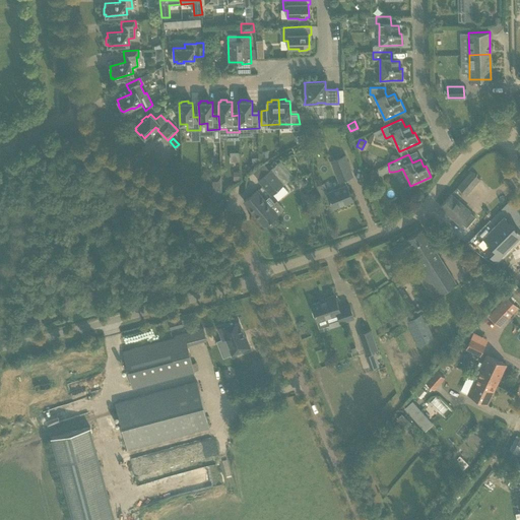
[(352,200),(348,190),(344,179),(352,176),(344,155),(331,161),(339,181),(341,187),(327,193),(333,207),(352,200)]
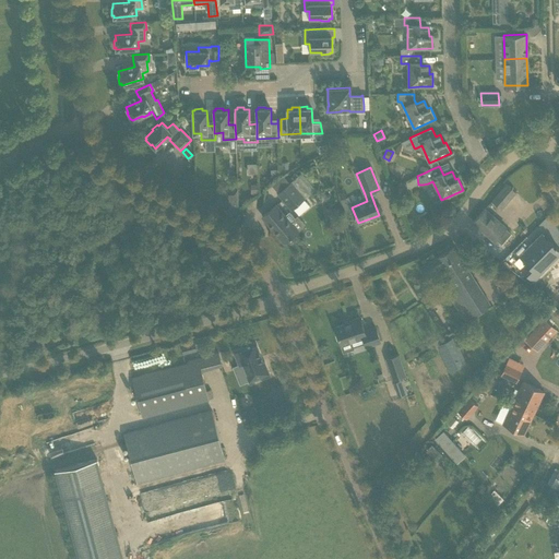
[(276,193),(290,211),(306,199),(290,181),(276,193)]
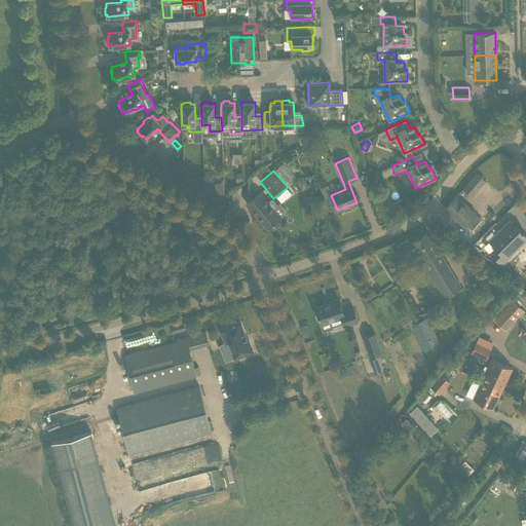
[(379,173),(371,177),(375,184),(382,181),(379,173)]
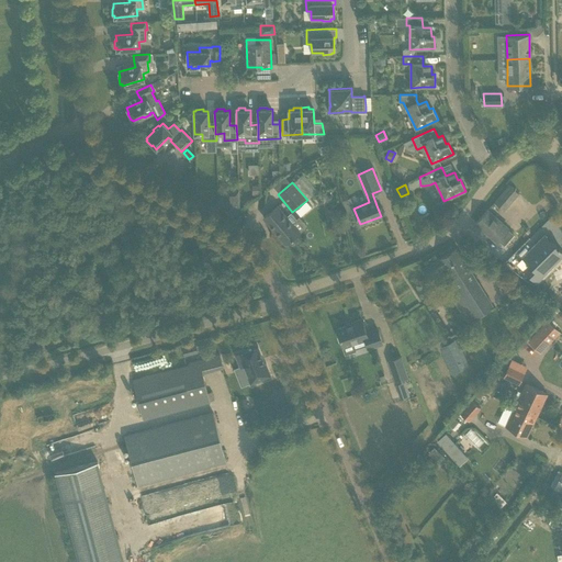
[(509,186),(495,202),(502,209),(507,202),(509,204),(518,193),(509,186)]
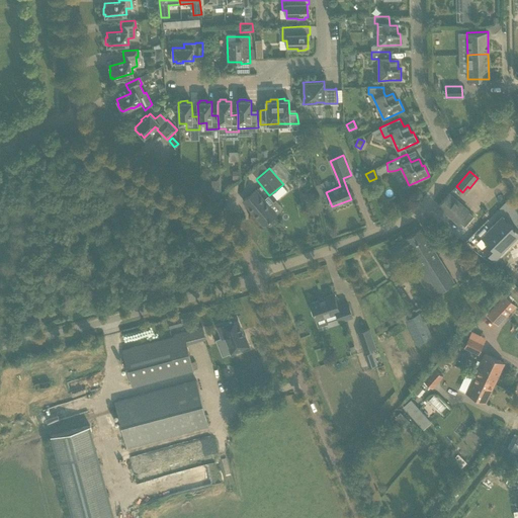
[(213,191),(221,191),(220,175),(208,176),(208,187),(213,191)]
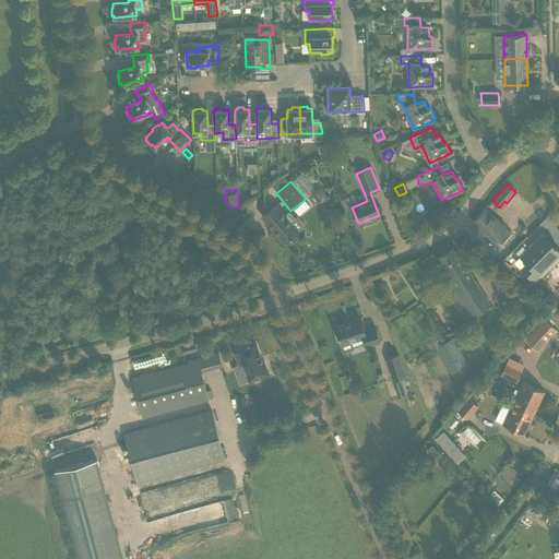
[(276,205),(271,210),(262,216),(284,242),(305,225),(297,216),(290,222),(276,205)]
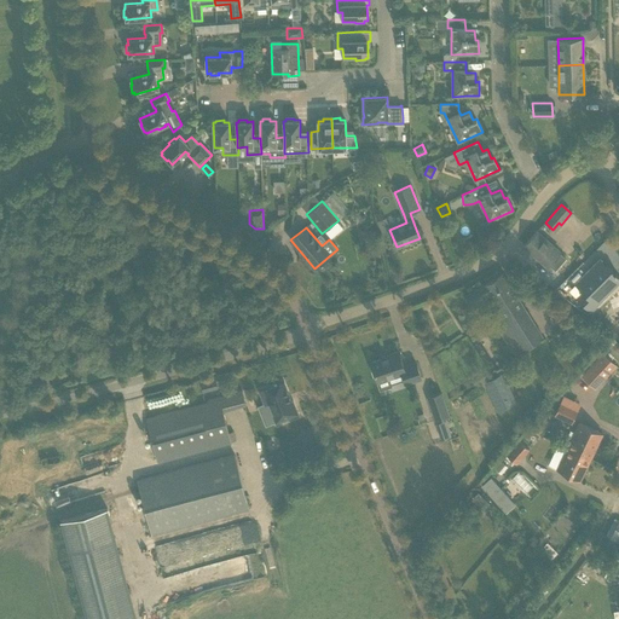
[(371,229),(362,231),(364,244),(374,242),(371,229)]
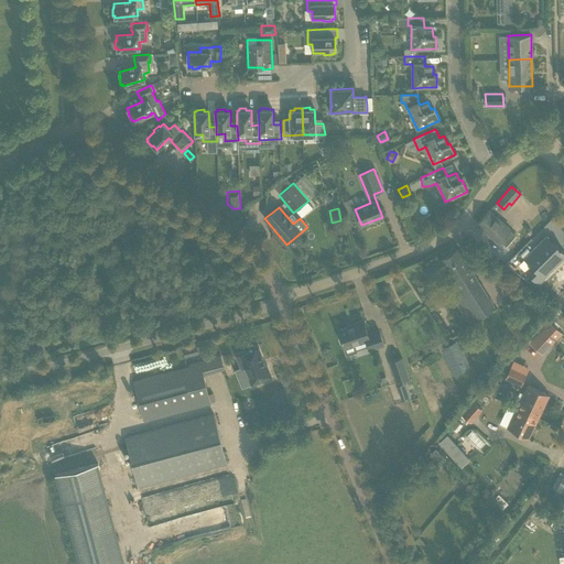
[(489,212),(477,224),(499,242),(500,241),(507,247),(516,236),(510,230),(510,229),(489,212)]
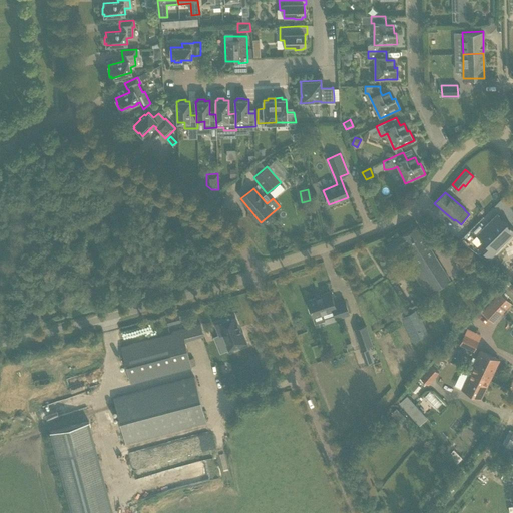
[(489,222),(476,235),(481,240),(477,245),(488,257),(489,255),(501,243),(496,238),(501,234),(505,239),(512,231),(512,229),(511,228),(512,227),(510,225),(509,226),(503,219),(494,228),(489,222)]
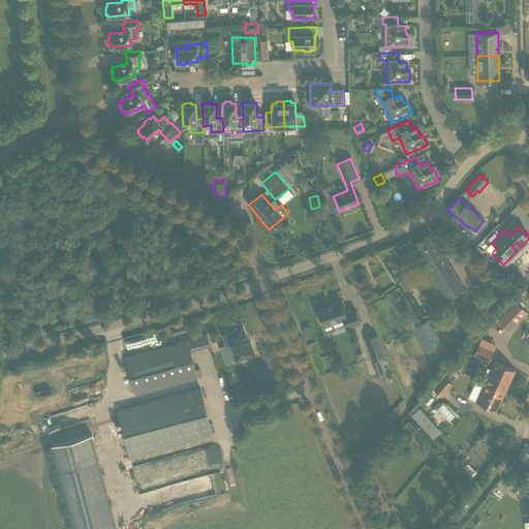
[(463,286),(434,242),(429,232),(413,243),(413,244),(397,254),(402,261),(418,251),(426,261),(429,268),(421,273),(440,301),(447,297),(463,286)]
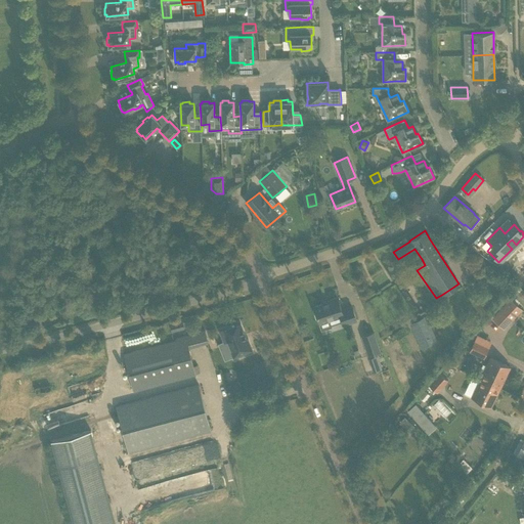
[(343,326),(356,321),(352,307),(342,310),(338,298),(328,301),(328,302),(314,307),(322,330),(332,326),(329,320),(340,317),(343,326)]
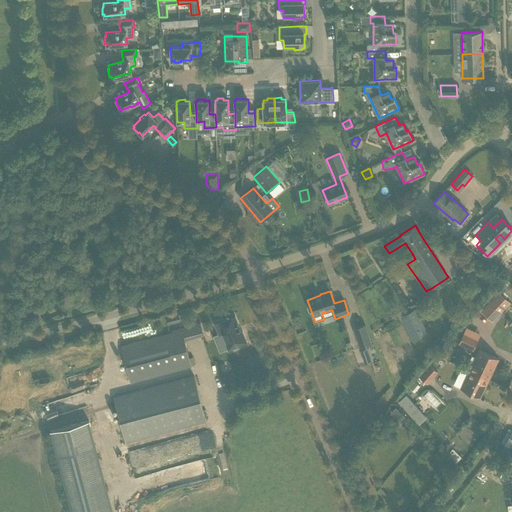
[(499,293),(482,311),(492,320),(509,302),(505,299),(501,295),(499,293)]
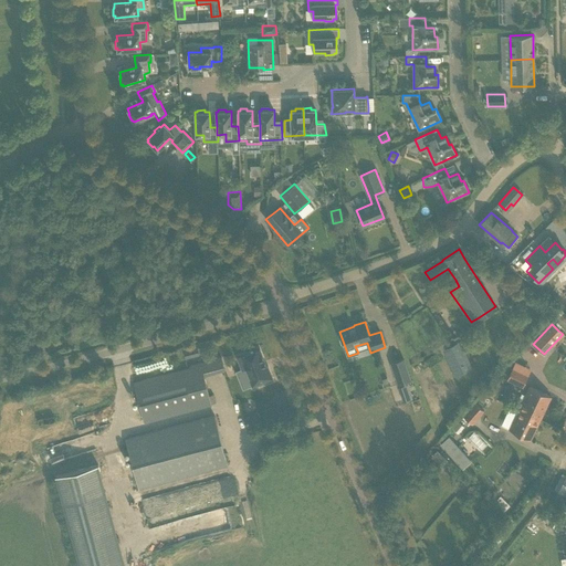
[(442,350),(456,377),(472,369),(460,342),(442,350)]
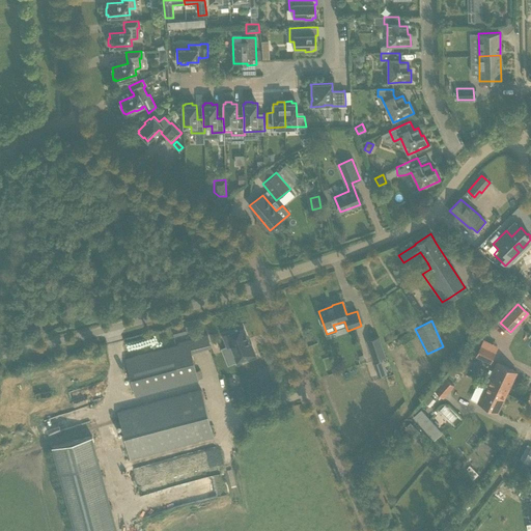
[(187,334),(185,327),(172,330),(174,337),(187,334)]
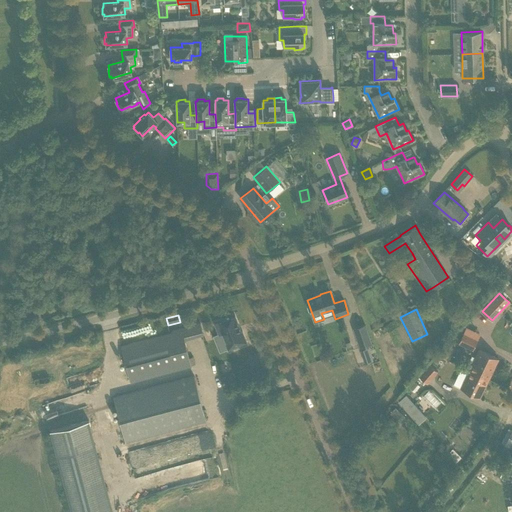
[(241,332),(234,315),(214,323),(218,334),(219,335),(222,334),(224,338),(223,339),(228,349),(228,350),(247,342),(242,331),(241,332)]
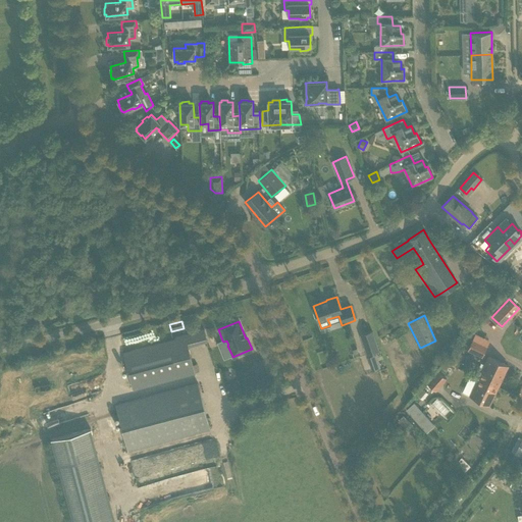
[(408,330),(404,324),(393,331),(396,338),(408,330)]
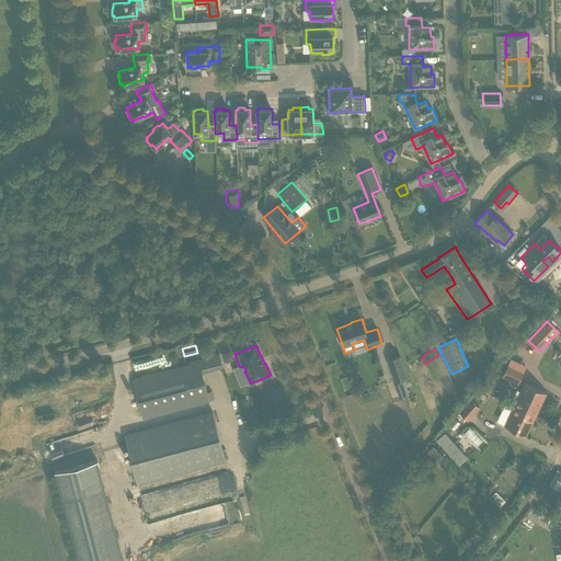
[(219,355),(212,356),(215,369),(222,367),(219,355)]
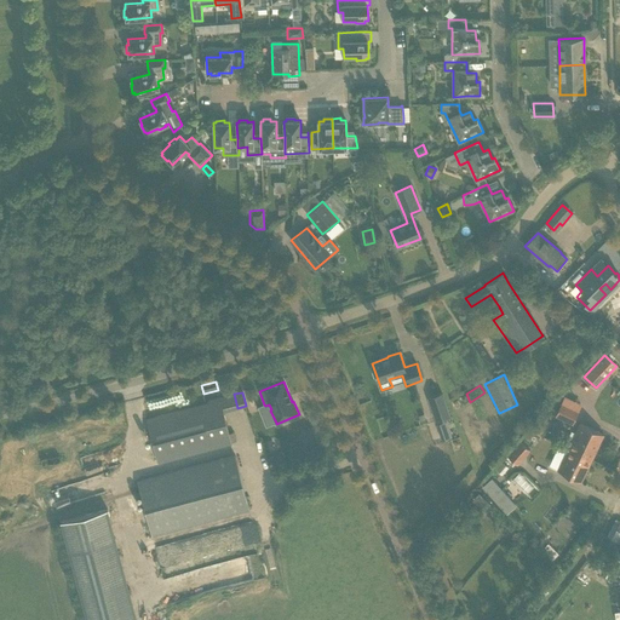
[(442,394),(428,399),(436,422),(449,417),(442,394)]
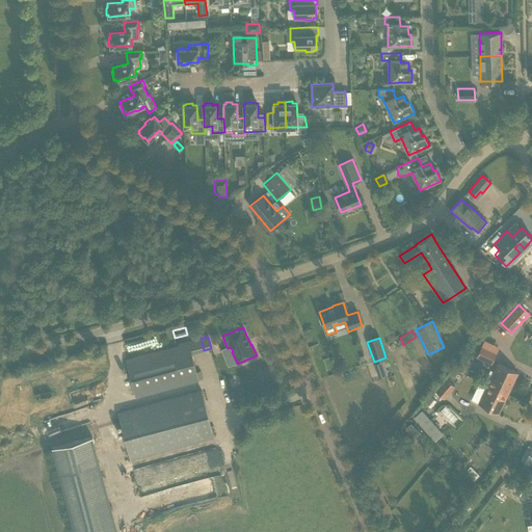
[(179,346),(126,361),(135,397),(198,379),(196,372),(191,353),(188,342),(179,344),(179,346)]
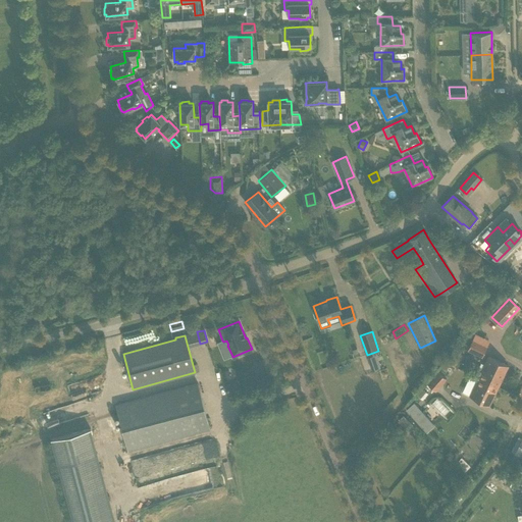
[(468,350),(481,356),(486,347),(472,341),(468,350)]
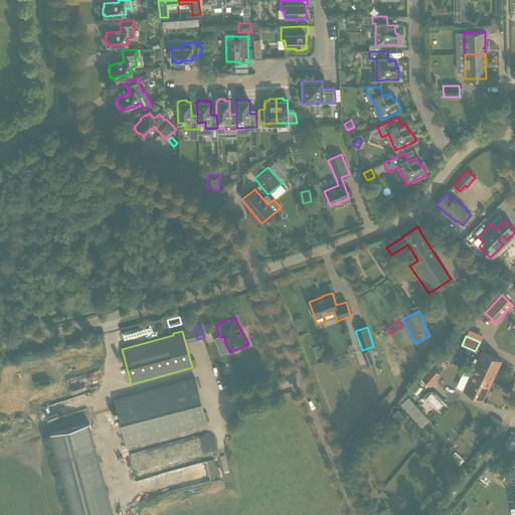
[(450,346),(440,357),(448,361),(457,351),(450,346)]
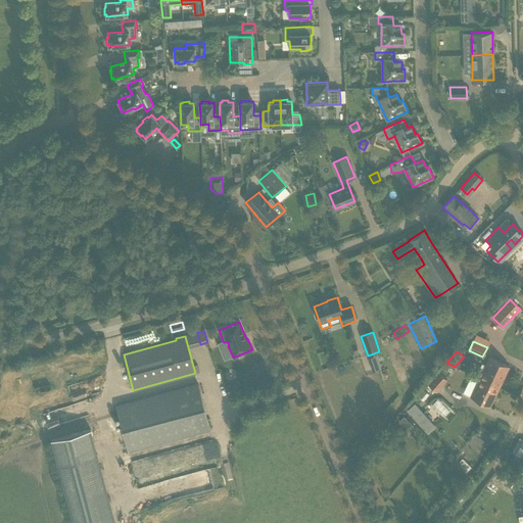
[(381,369),(377,355),(368,359),(372,372),(381,369)]
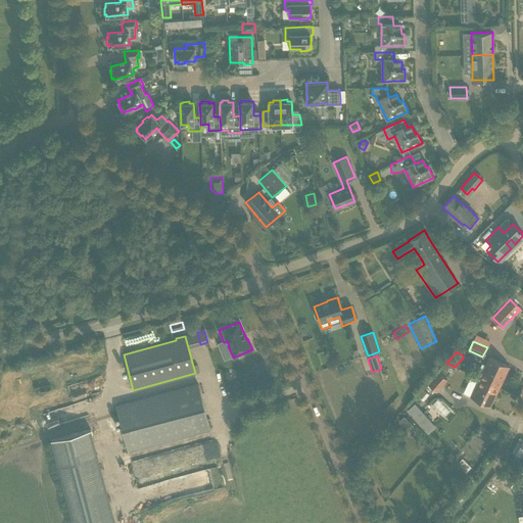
[(509,367),(490,358),(480,379),(498,388),(509,367)]
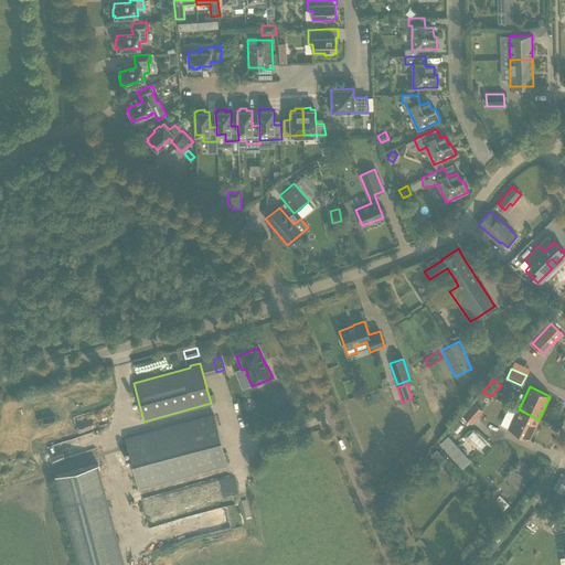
[(462,416),(471,424),(483,411),(473,403),(462,416)]
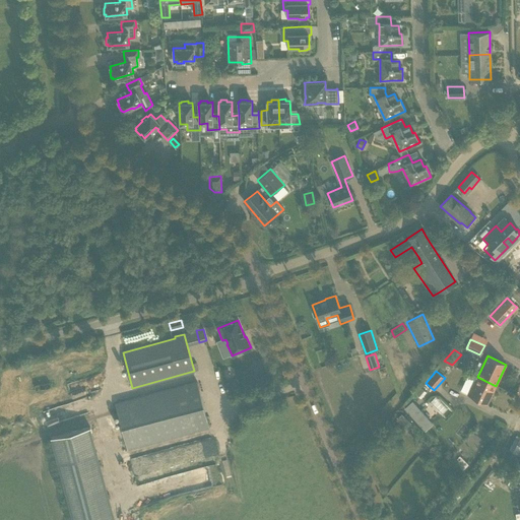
[(477,377),(468,395),(486,404),(496,386),(477,377)]
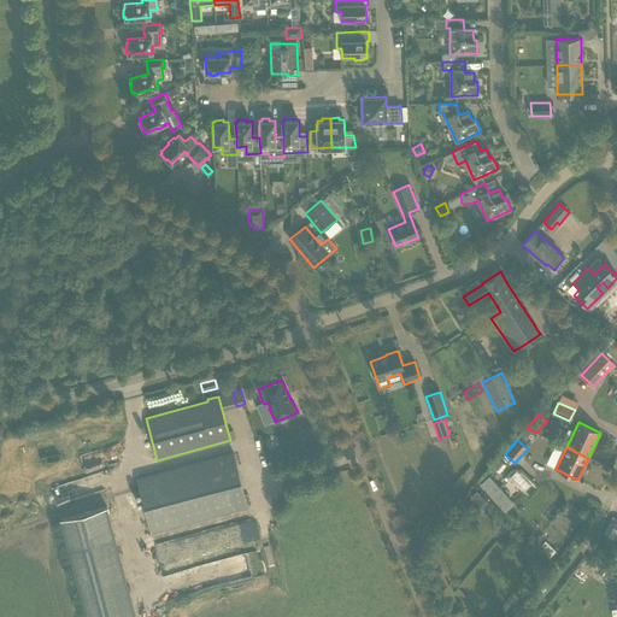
[(234,452),(136,479),(151,533),(248,506),(240,475),(234,452)]
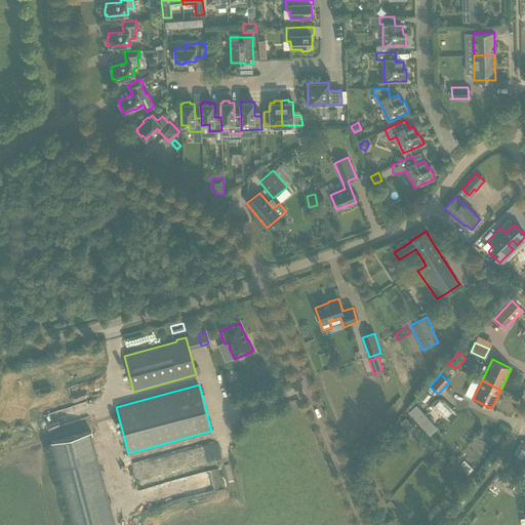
[(431,423),(423,430),(429,436),(437,428),(432,422),(431,423)]
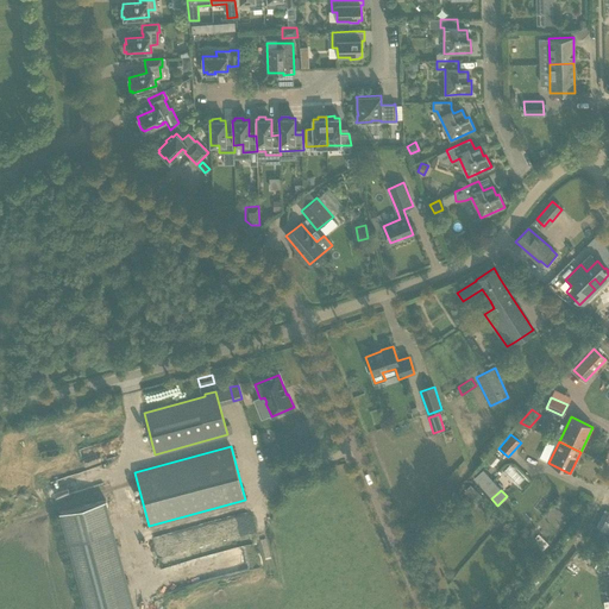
[(60,513),(68,542),(113,529),(106,501),(60,513)]
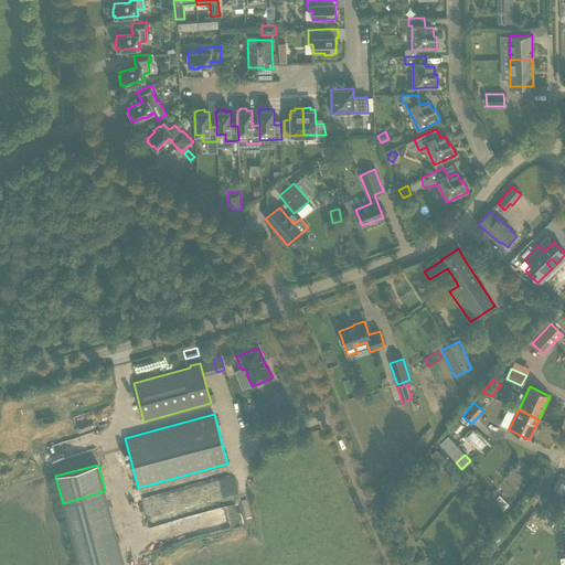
[(553,489),(564,494),(564,476),(561,473),(553,489)]
